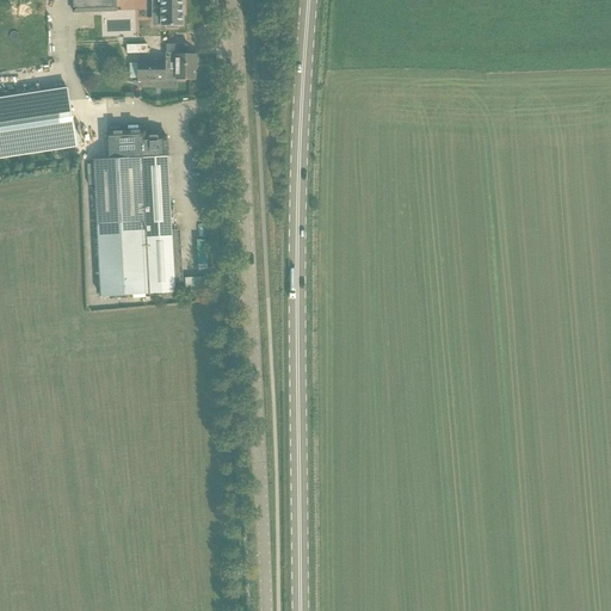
[(115,0),(72,0),(73,13),(116,11),(115,0)]
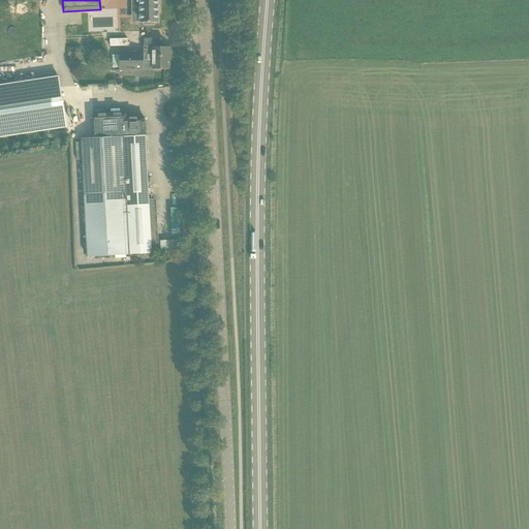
[(139,0),(139,3),(132,3),(132,12),(139,12),(139,23),(145,23),(145,25),(154,25),(154,23),(158,23),(158,0),(139,0)]
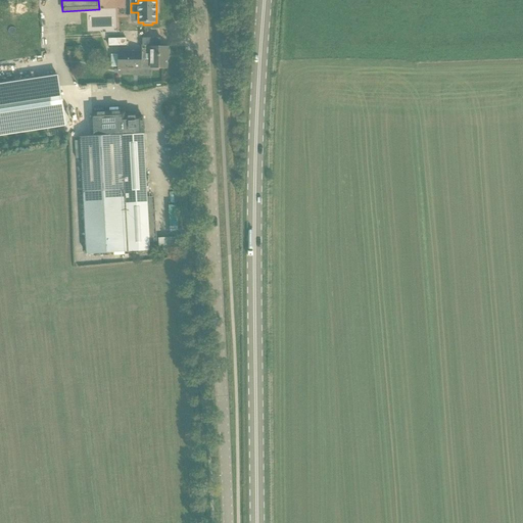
[(108,21),(108,31),(126,31),(125,21),(108,21)]
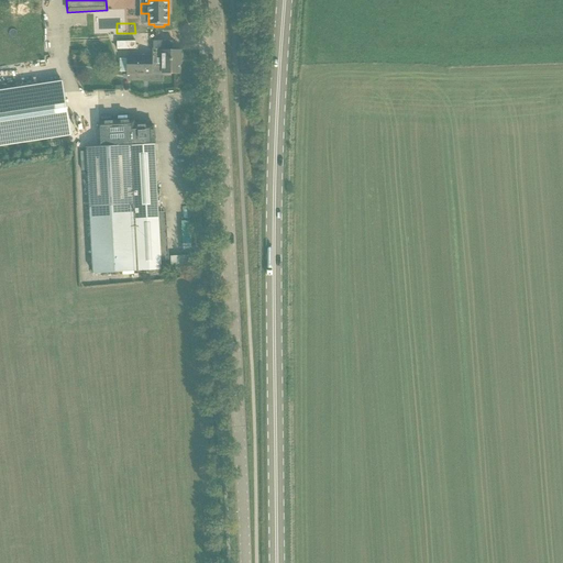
[(168,32),(152,32),(152,50),(162,50),(162,51),(179,50),(179,32),(168,32)]
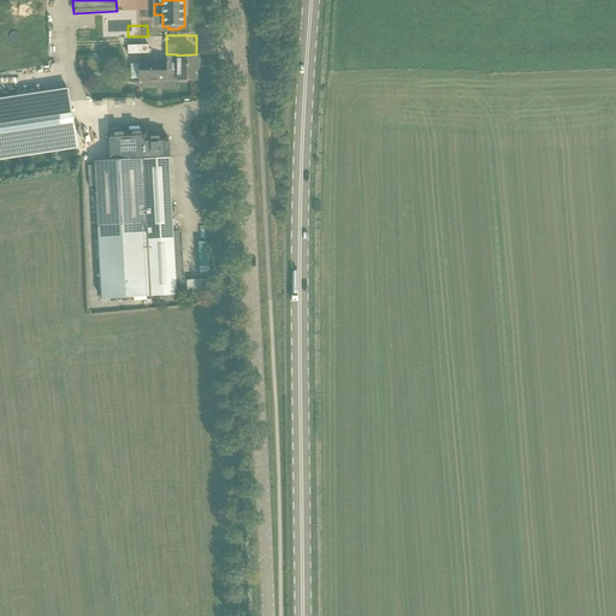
[(166,60),(138,60),(138,65),(138,80),(138,82),(152,82),(178,82),(196,82),(196,66),(197,66),(197,55),(196,55),(196,54),(177,55),(177,54),(166,54),(166,60)]
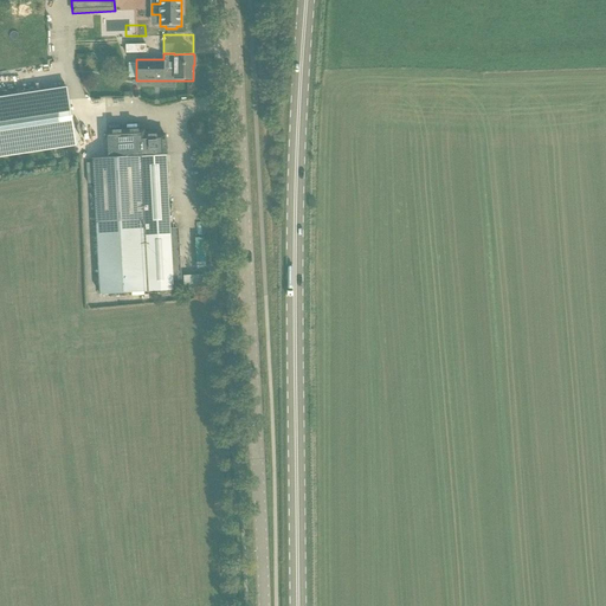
[(66,88),(0,97),(0,158),(75,147),(66,88)]
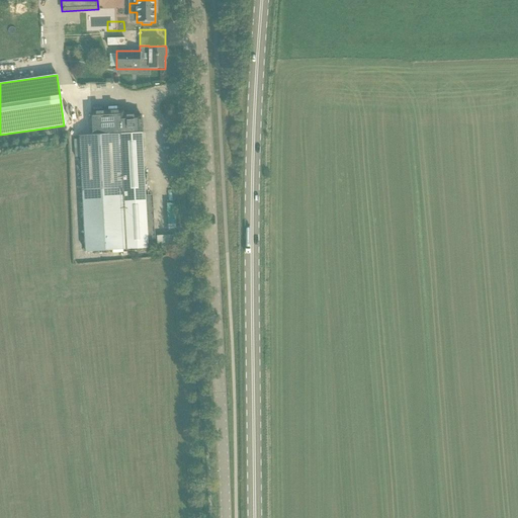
[(91,113),(92,136),(119,134),(142,133),(141,116),(121,117),(121,112),(91,113)]
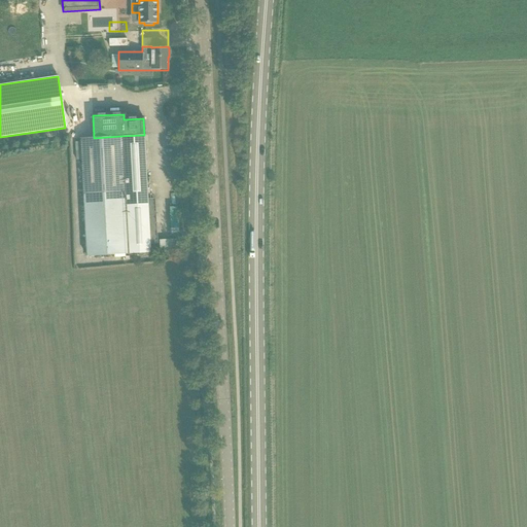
[(144,135),(121,136),(125,192),(128,254),(150,253),(144,135)]
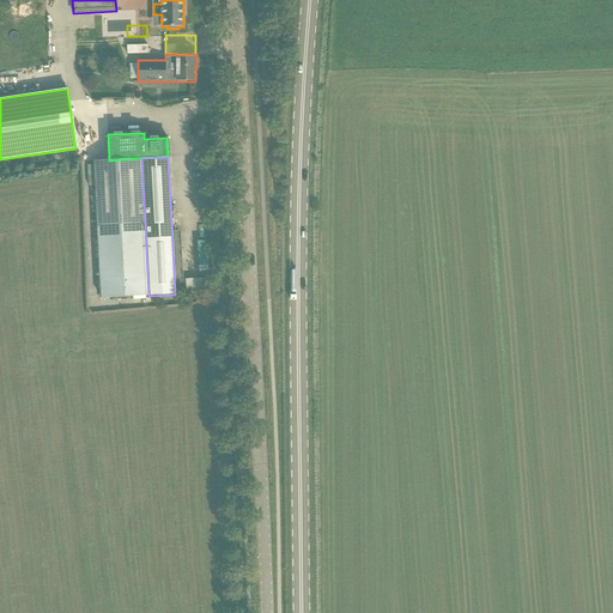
[(149,296),(141,158),(109,161),(92,161),(99,298),(149,296)]
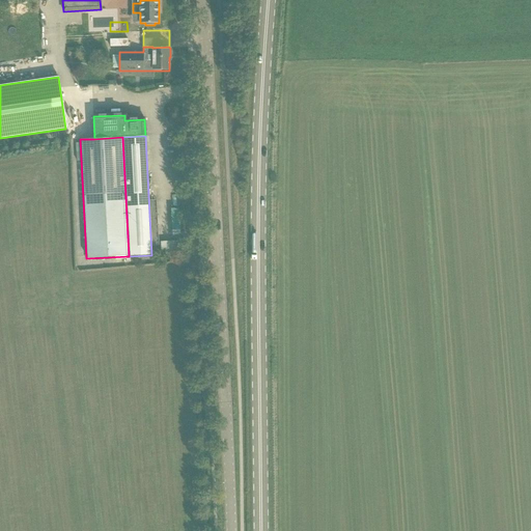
[(171,208),(172,233),(180,233),(179,208),(171,208)]
